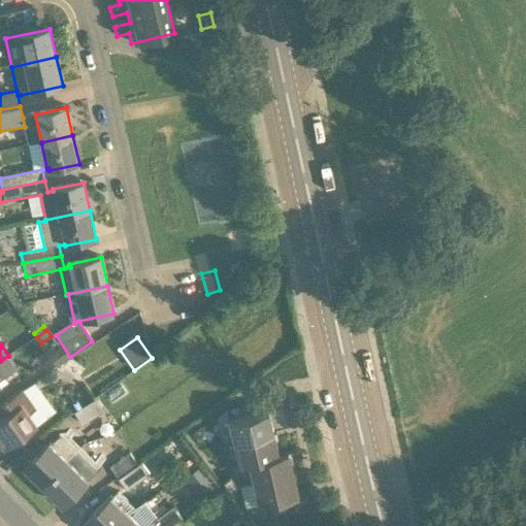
[(59,368),(71,360),(63,347),(50,356),(59,368)]
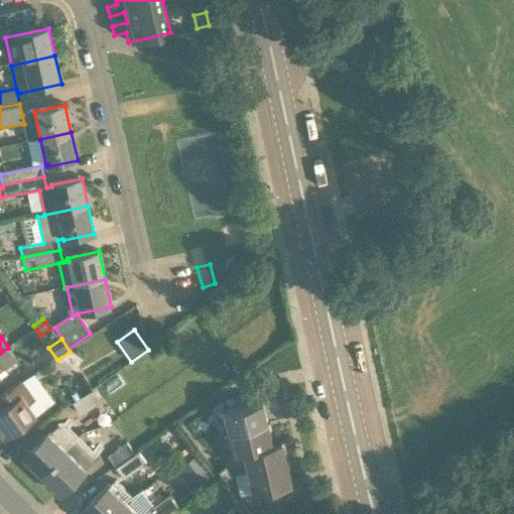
[(8,348),(0,353),(0,373),(18,362),(8,348)]
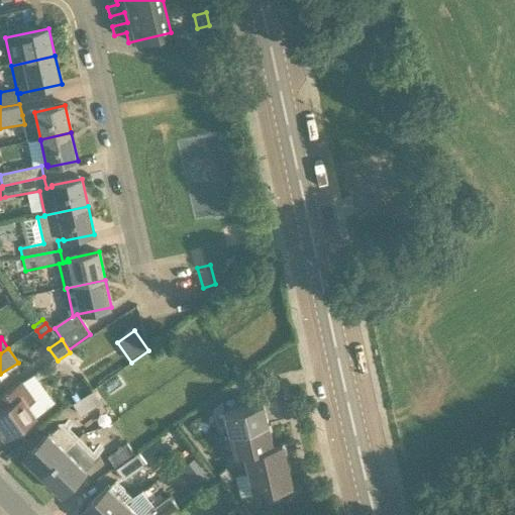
[(0,431),(5,440),(37,419),(29,407),(36,403),(23,384),(0,398),(0,431)]
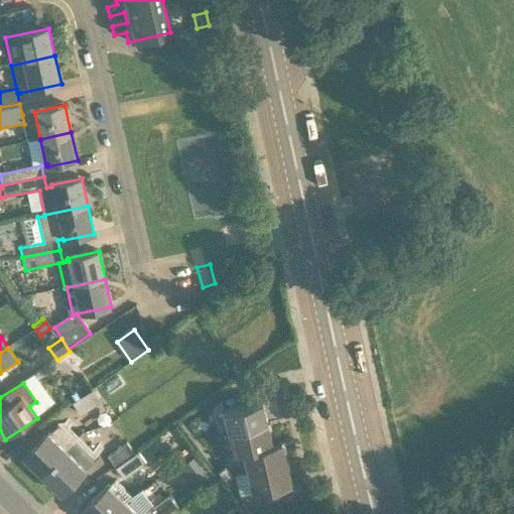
[(81,416),(101,403),(93,391),(73,404),(81,416)]
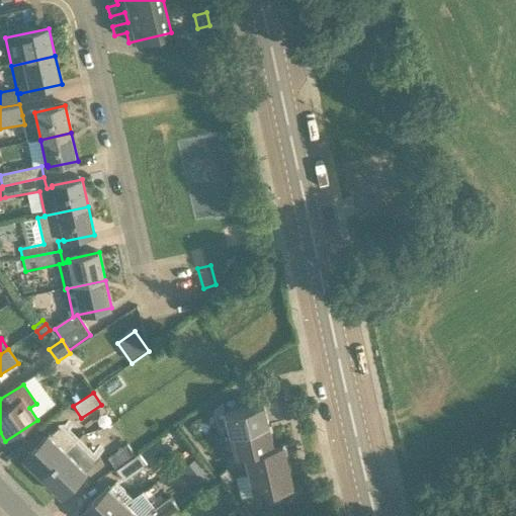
[(231,438),(270,429),(265,404),(226,412),(231,438)]
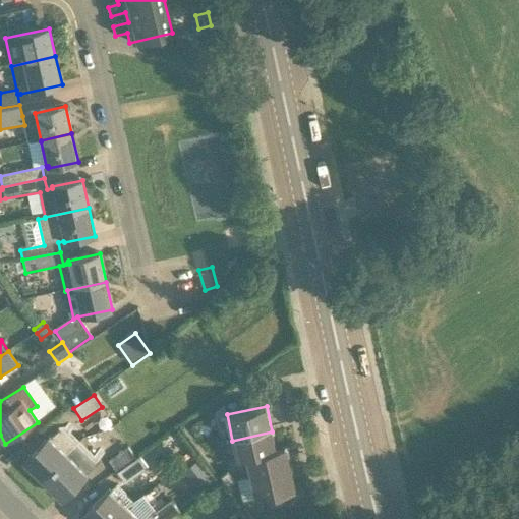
[(79,444),(80,444),(69,433),(73,428),(70,425),(66,429),(64,428),(60,429),(54,436),(53,434),(50,437),(49,436),(23,462),(42,481),(79,444)]
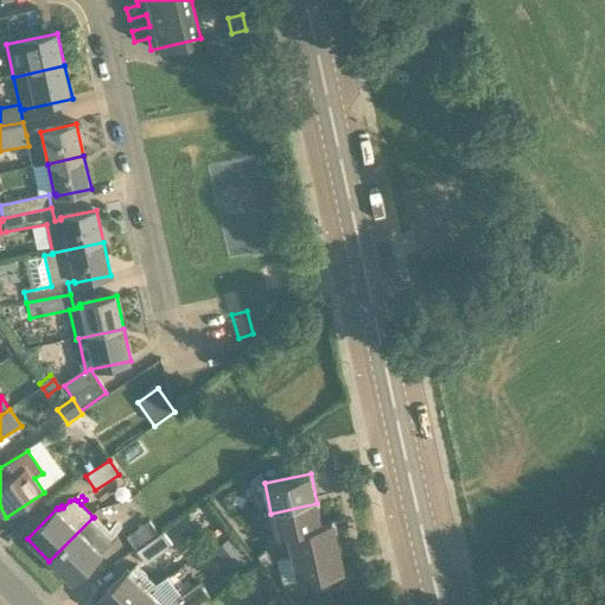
[(287,540),(333,528),(332,522),(322,524),(317,503),(271,514),(275,536),(286,534),(287,540)]
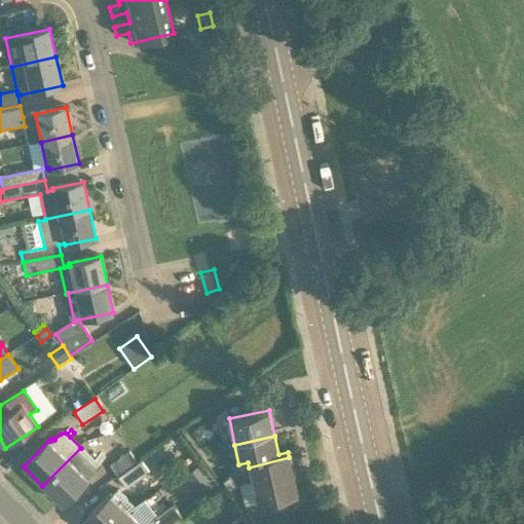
[(80,448),(42,486),(62,504),(88,478),(87,478),(106,458),(103,455),(96,462),(81,448),(80,448)]
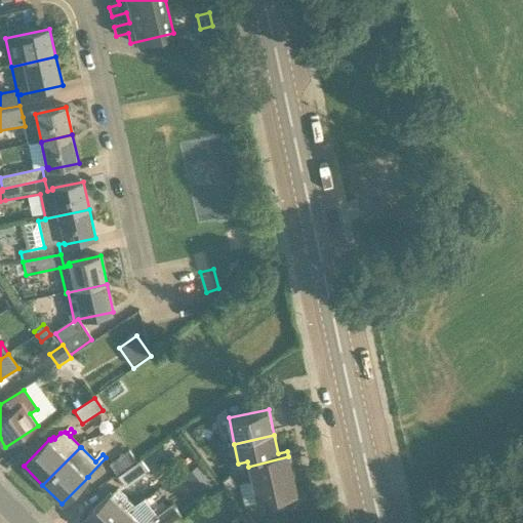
[(118,478),(138,463),(130,451),(110,466),(118,478)]
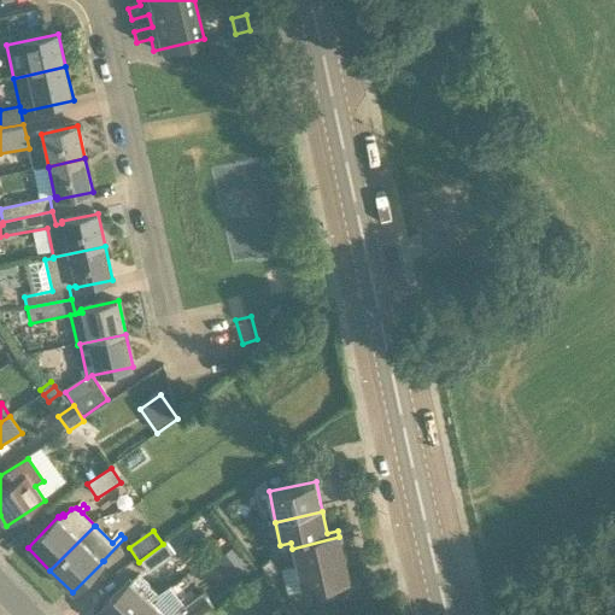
[(292,579),(346,566),(339,537),(292,549),(296,567),(283,569),(285,580),(292,579)]
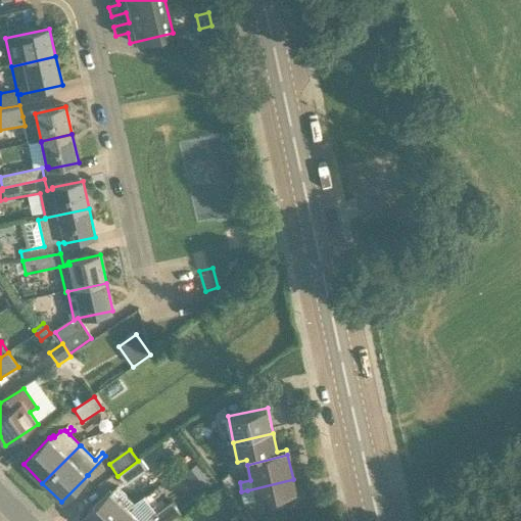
[(138,461),(117,476),(126,487),(149,471),(141,459),(138,461)]
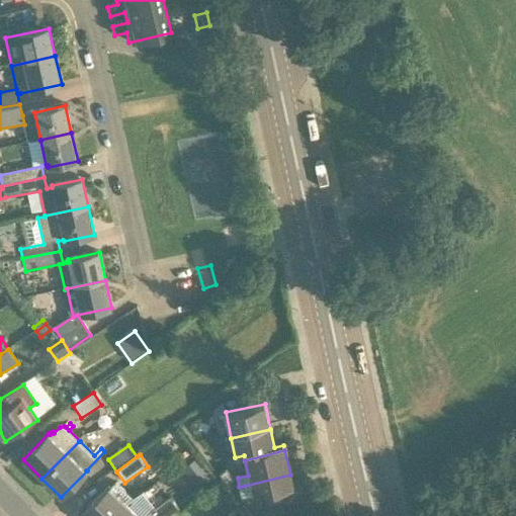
[(227,486),(234,479),(227,470),(220,477),(227,486)]
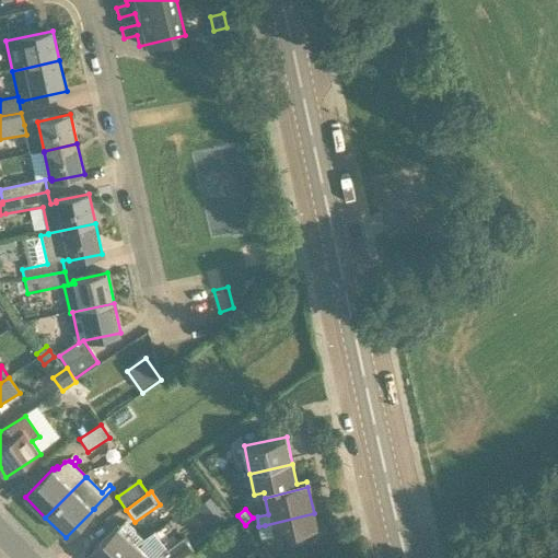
[(218,532),(232,521),(225,513),(211,524),(218,532)]
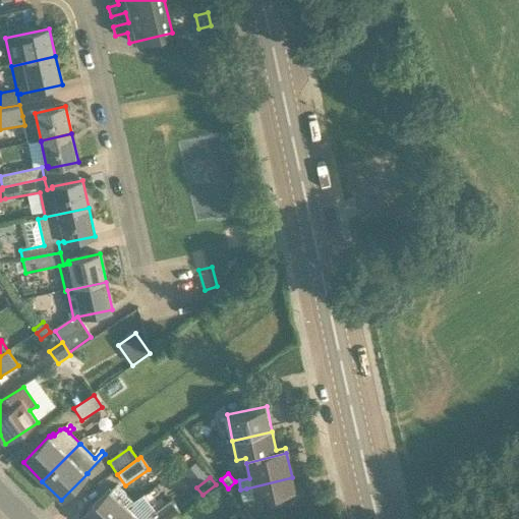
[(246,488),(240,489),(243,503),(255,500),(258,512),(290,505),(288,495),(295,493),(292,477),(246,488)]
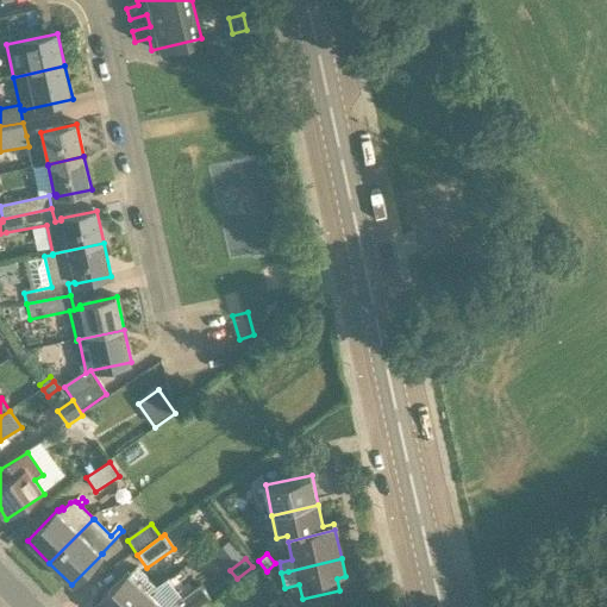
[(136,606),(150,594),(157,589),(138,570),(132,576),(129,574),(95,606),(136,606)]
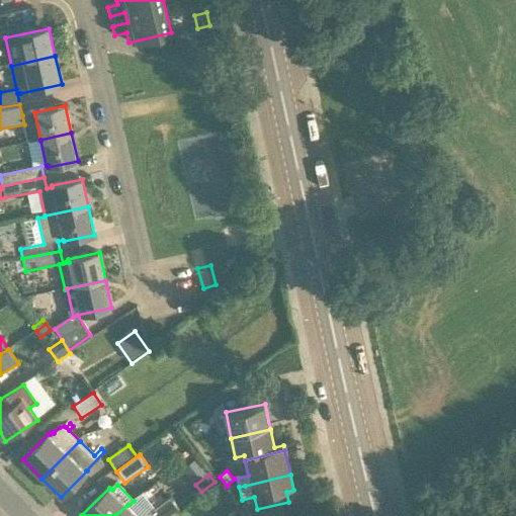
[(171,515),(179,509),(169,498),(156,508),(144,494),(134,501),(127,505),(115,515),(171,515)]
